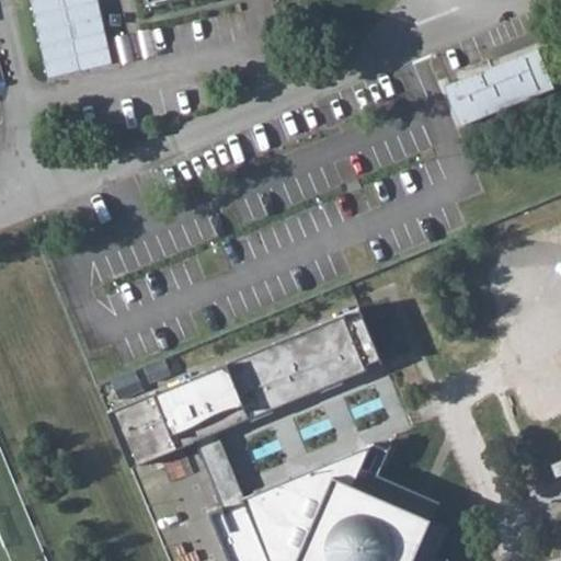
[(100,0),(31,0),(47,80),(114,65),(100,0)]
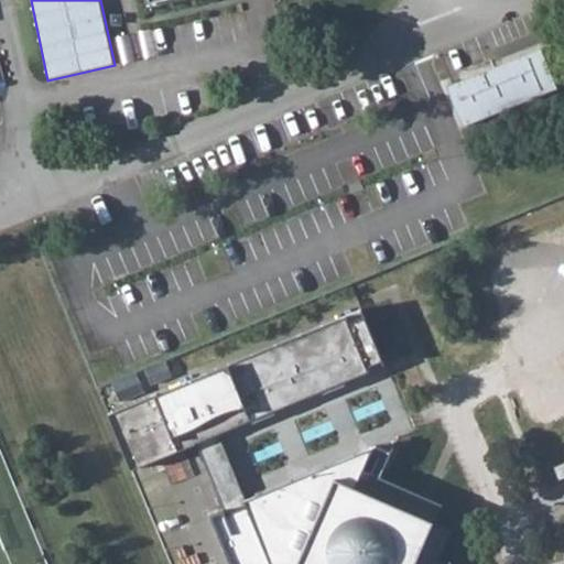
[(149,25),(115,34),(122,66),(156,60),(149,25)]
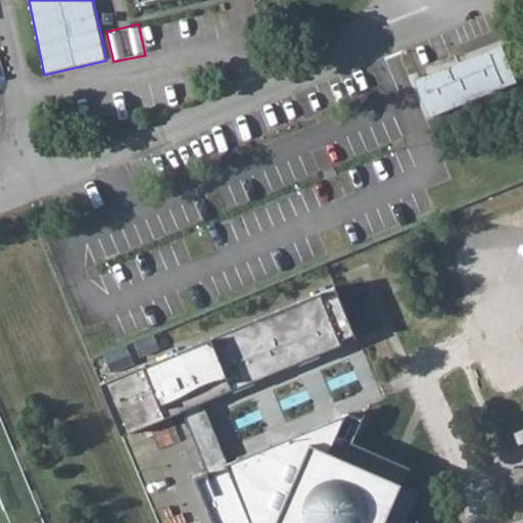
[(429,117),(517,83),(502,46),(414,80),(429,117)]
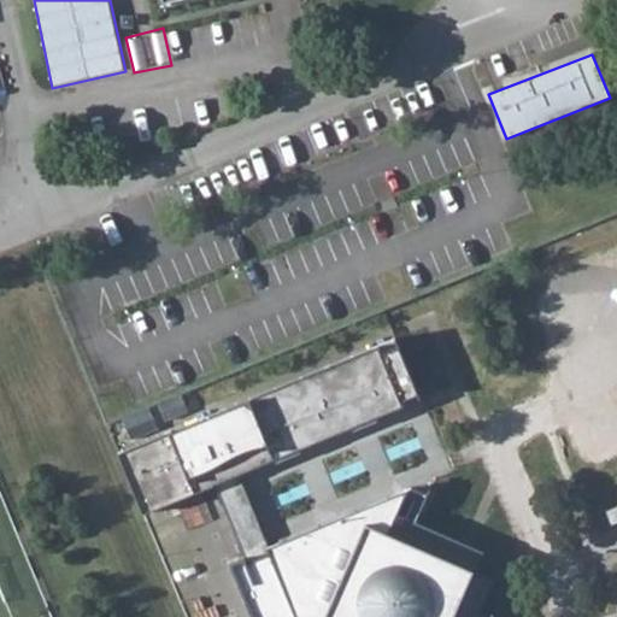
[(298,616),(270,546),(240,475),(405,407),(403,401),(419,394),(400,347),(382,354),(378,347),(118,452),(144,513),(215,485),(244,557),(230,563),(253,616),(298,616)]
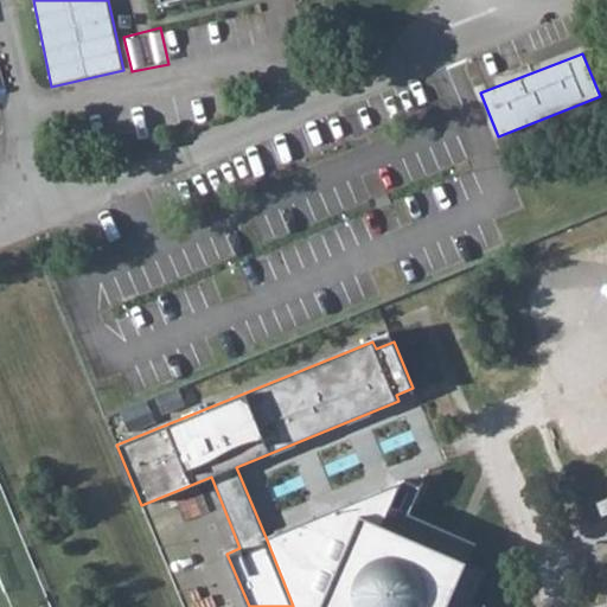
[(342,506),(266,537),(293,606),(483,606),(484,606),(473,600),(485,573),(487,569),(478,541),(398,508),(393,505),(402,483),(368,496),(362,513),(342,506)]
